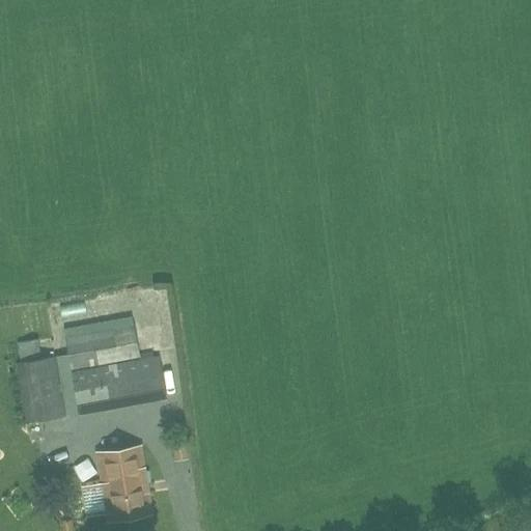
[(92,326),(93,334),(67,339),(73,368),(140,356),(135,327),(134,327),(133,317),(120,319),(120,320),(92,326)]
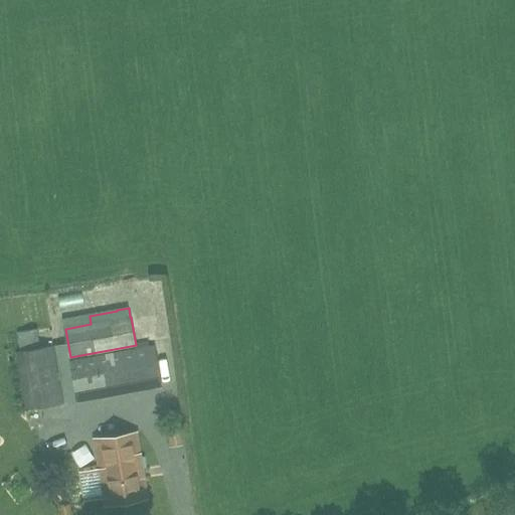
[(65,403),(77,400),(162,385),(155,347),(70,363),(72,369),(59,371),(54,346),(40,348),(37,329),(16,332),(19,352),(17,352),(27,410),(65,403)]
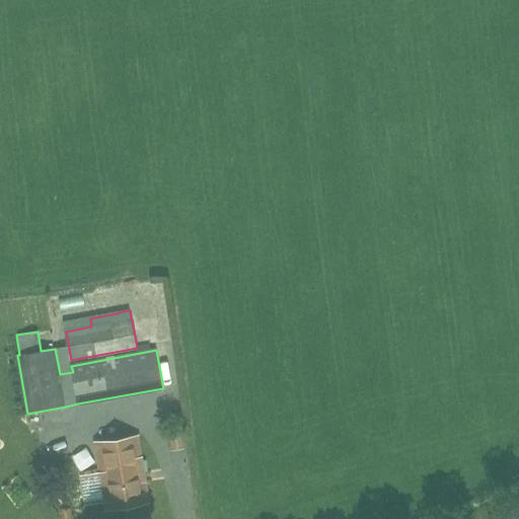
[(58,445),(78,441),(76,432),(56,437),(58,445)]
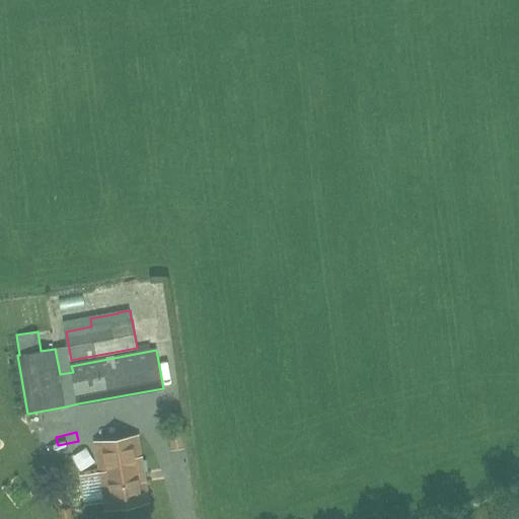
[(104,510),(152,502),(141,434),(93,442),(104,510)]
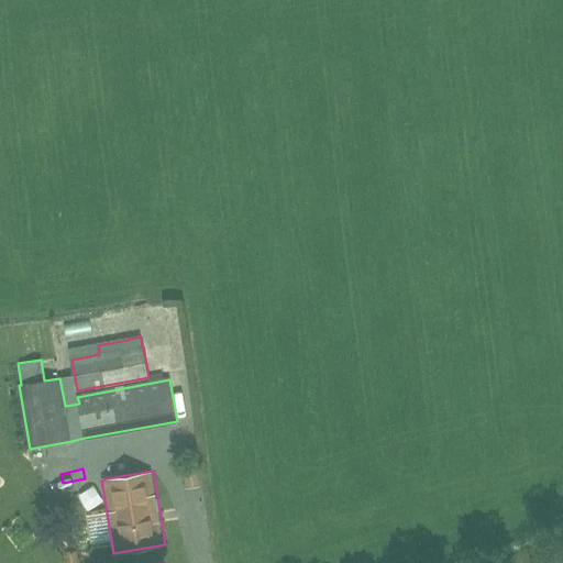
[(66,553),(68,562),(80,562),(78,551),(66,553)]
